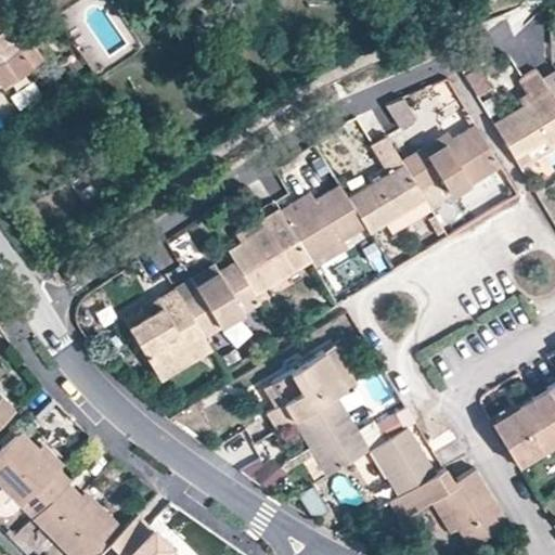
[(0,85),(42,56),(27,36),(16,43),(0,18),(0,85)]
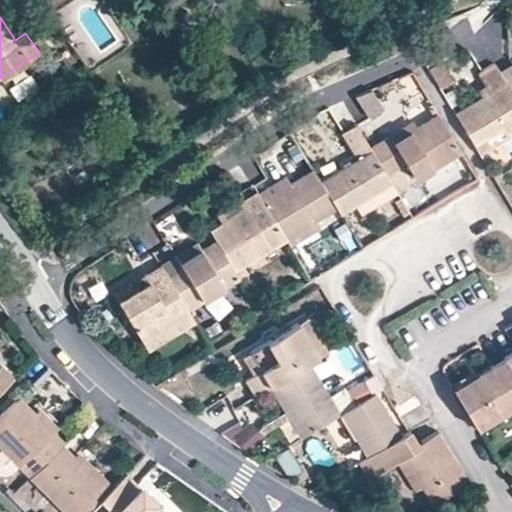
[(511,91),(500,71),(494,62),(479,72),(486,84),(491,92),(481,97),(455,113),(475,145),(485,139),(501,129),(504,133),(511,127),(511,91)]
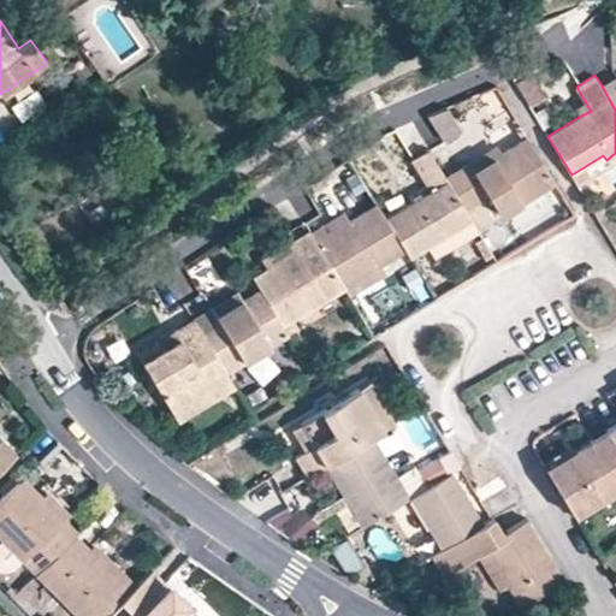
[(615,77),(602,86),(615,110),(615,77)]
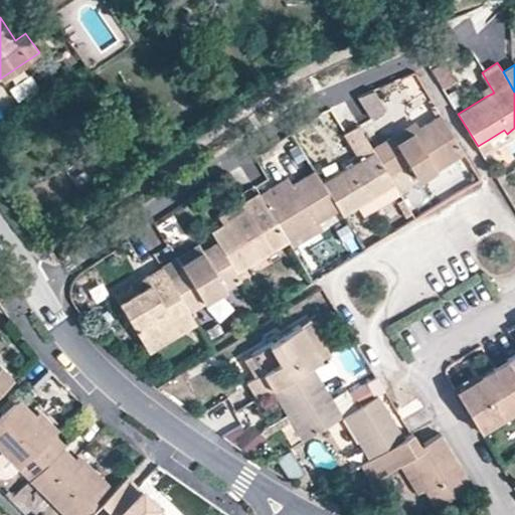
[(494,93),(489,84),(480,90),(484,98),(494,93)]
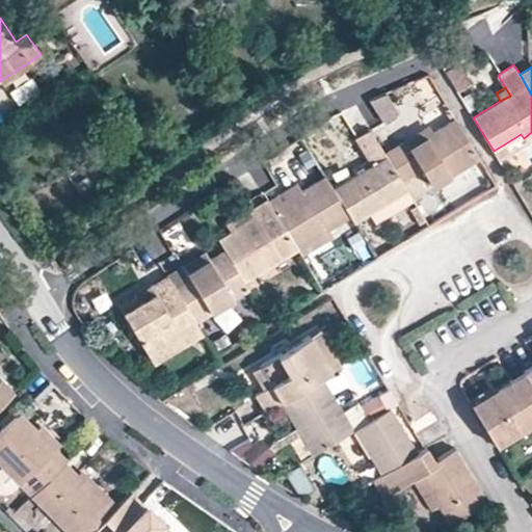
[(378,121),(396,113),(386,89),(368,97),(378,121)]
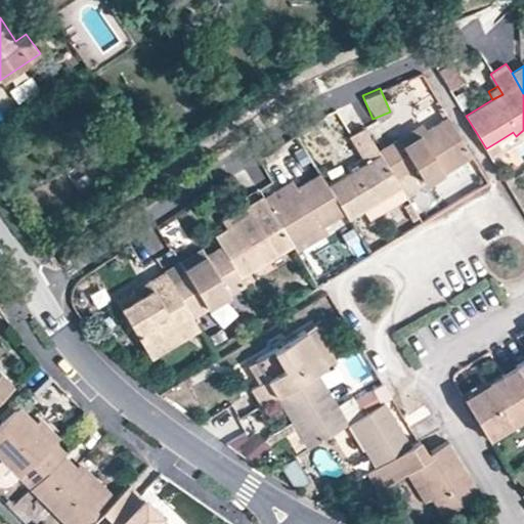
[(425,183),(471,156),(447,116),(425,130),(398,147),(393,141),(379,150),(395,178),(415,166),(425,183)]
